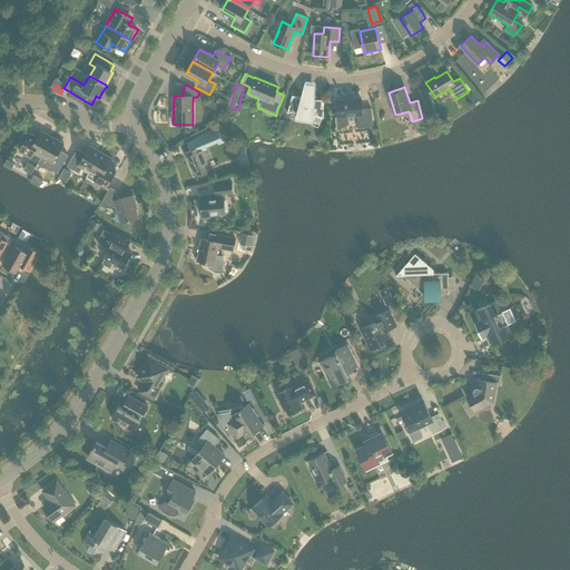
[(311,116),(314,115),(323,118),(324,100),(312,99),(312,100),(304,99),(305,98),(293,95),(287,112),(297,112),(301,115),(304,116),(307,117),(311,116)]
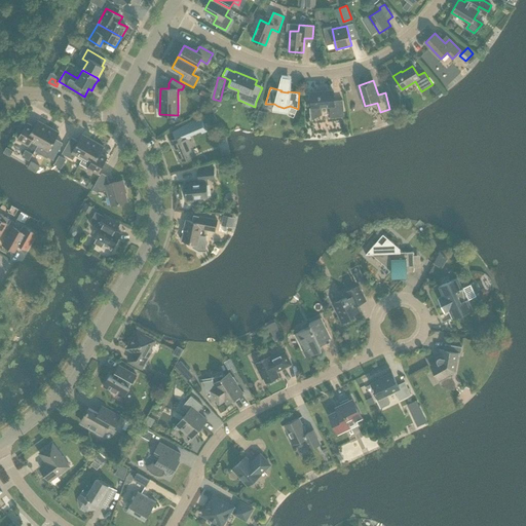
[(312,108),(309,108),(310,121),(323,115),(322,108),(330,107),(331,118),(344,116),(343,100),(334,101),(333,90),(310,92),(312,108)]
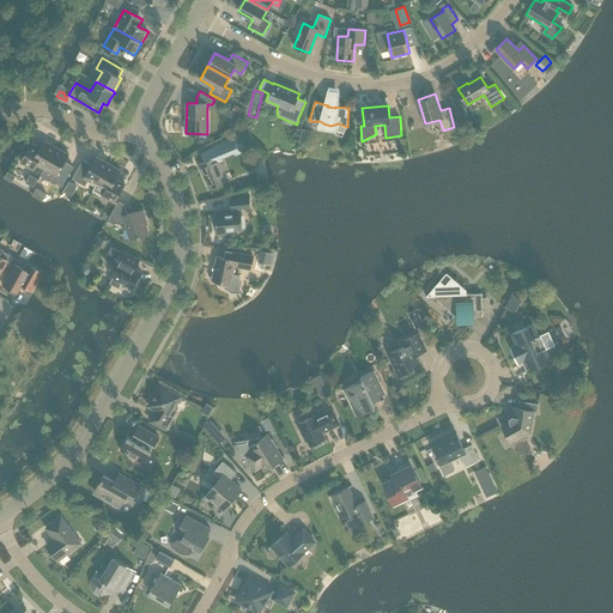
[(223,173),(224,171),(222,165),(220,165),(219,163),(223,161),(222,158),(235,153),(236,156),(243,152),(235,134),(201,152),(202,155),(205,162),(199,164),(210,188),(224,182),(220,174),(223,173)]
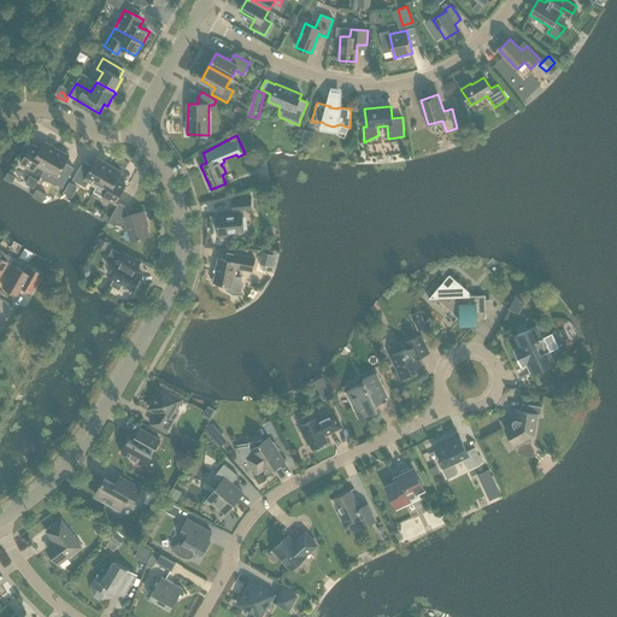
[(36,165),(45,170),(57,148),(45,141),(40,148),(31,144),(21,164),(33,171),(36,165)]
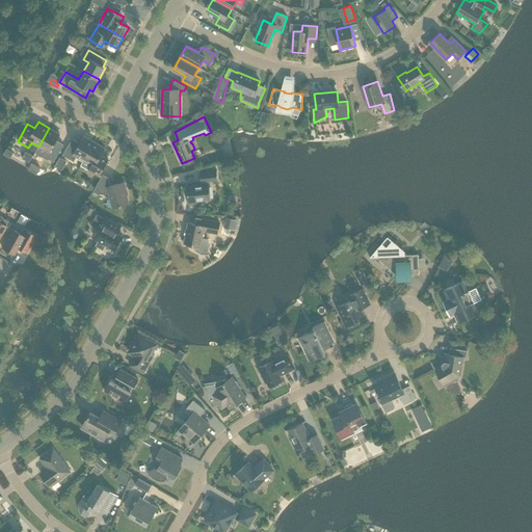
[(60,134),(49,128),(38,147),(46,151),(42,157),(48,160),(49,159),(54,162),(63,144),(56,140),(60,134)]
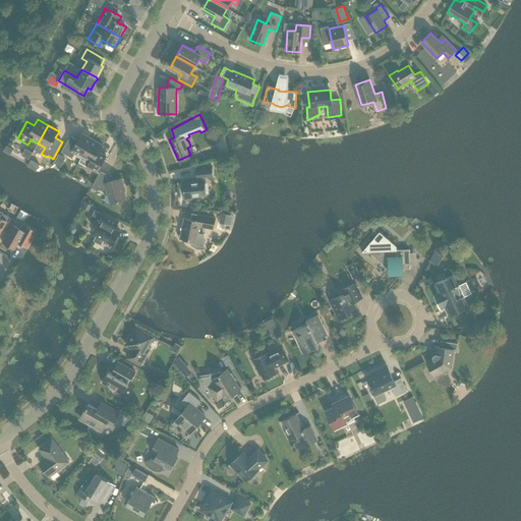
[(75,154),(81,158),(93,139),(81,133),(77,140),(70,136),(61,152),(72,158),(75,154)]
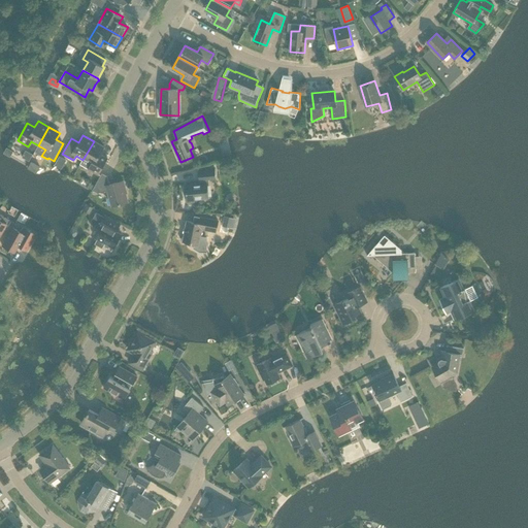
[(100,154),(104,146),(94,141),(83,160),(80,164),(98,174),(107,158),(100,154)]
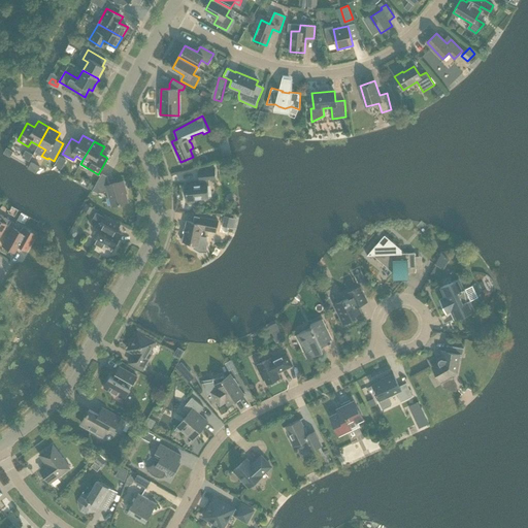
[(23,160),(32,163),(34,154),(25,152),(23,160)]
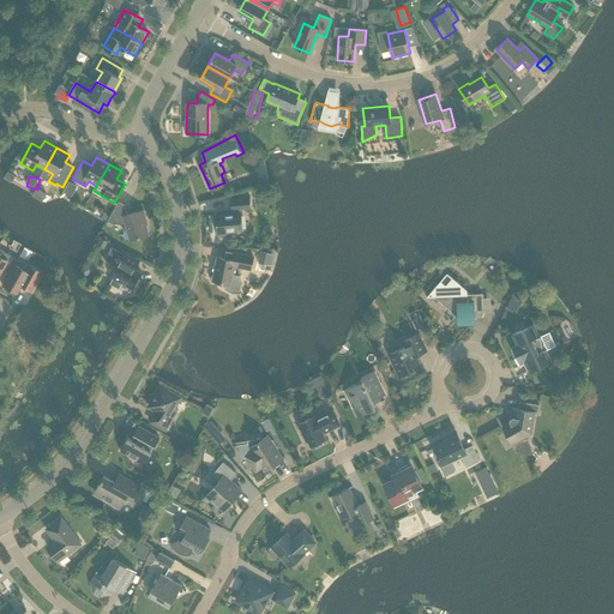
[(268,202),(266,190),(253,191),(254,203),(268,202)]
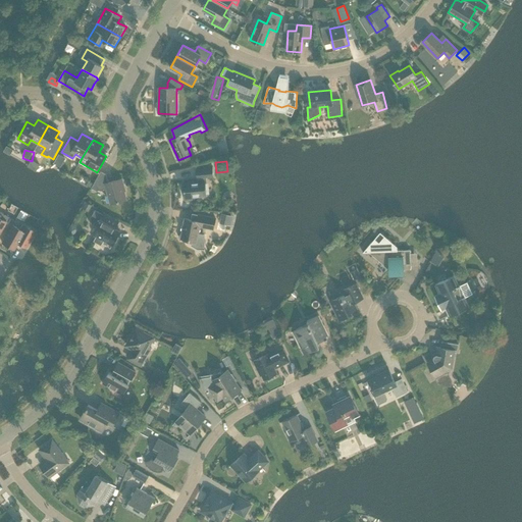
[(208,179),(214,178),(212,167),(196,168),(197,178),(198,178),(198,181),(184,184),(185,200),(195,199),(194,197),(206,196),(205,181),(204,177),(208,177),(208,179)]
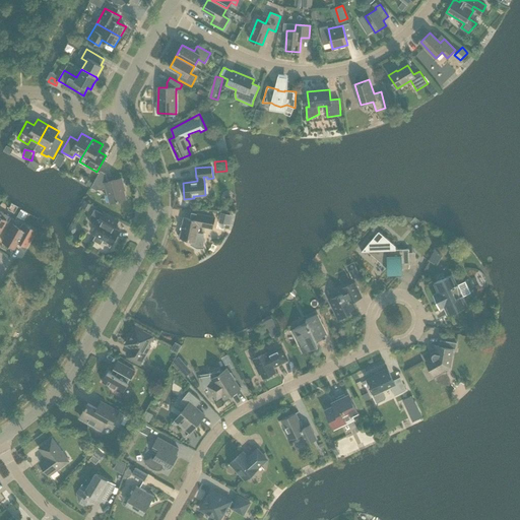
[(111,203),(126,199),(122,187),(124,187),(121,178),(108,182),(106,174),(101,171),(91,187),(96,190),(106,187),(111,203)]
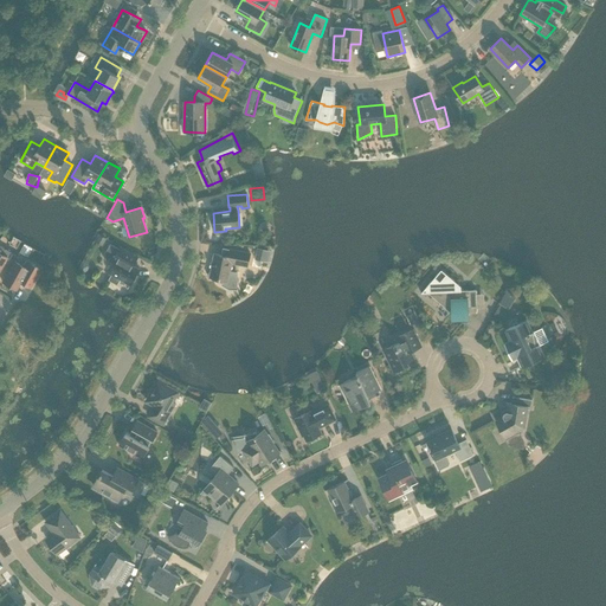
[(130,285),(139,270),(123,260),(127,253),(110,244),(103,258),(115,264),(110,274),(111,275),(108,279),(117,284),(120,279),(130,285)]
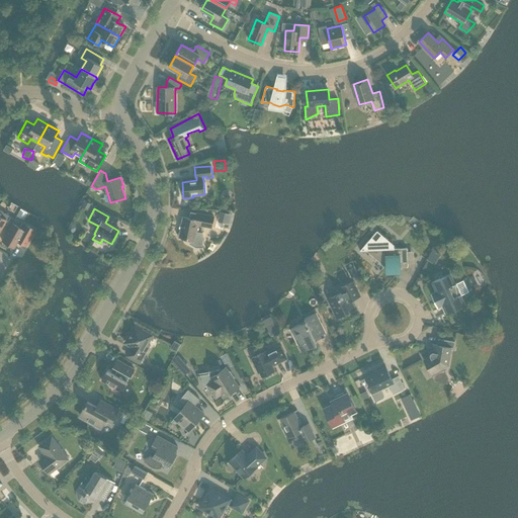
[(231,214),(220,211),(218,222),(229,224),(231,214)]
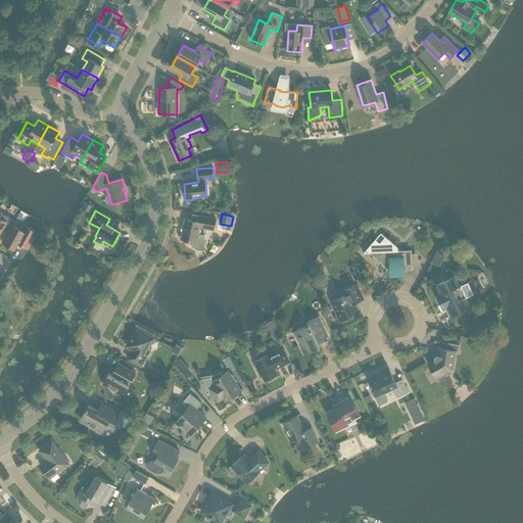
[(11,225),(14,221),(4,215),(1,219),(0,218),(0,232),(2,229),(7,233),(11,225)]
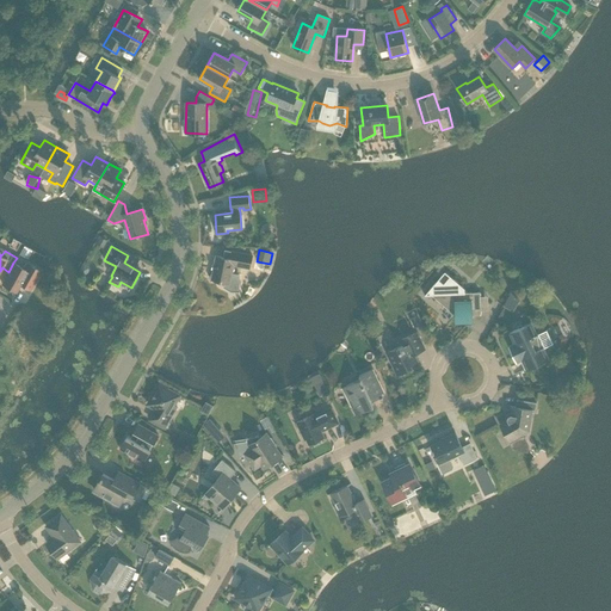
[(250,269),(252,255),(233,252),(230,259),(216,255),(211,279),(224,282),(223,288),(230,292),(240,292),(240,275),(232,273),(234,265),(250,269)]
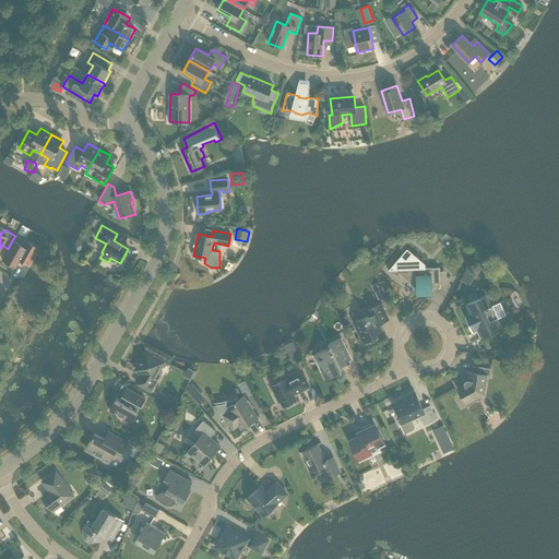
[(21,245),(12,240),(8,249),(2,260),(14,266),(21,256),(27,260),(35,247),(23,240),(21,245)]
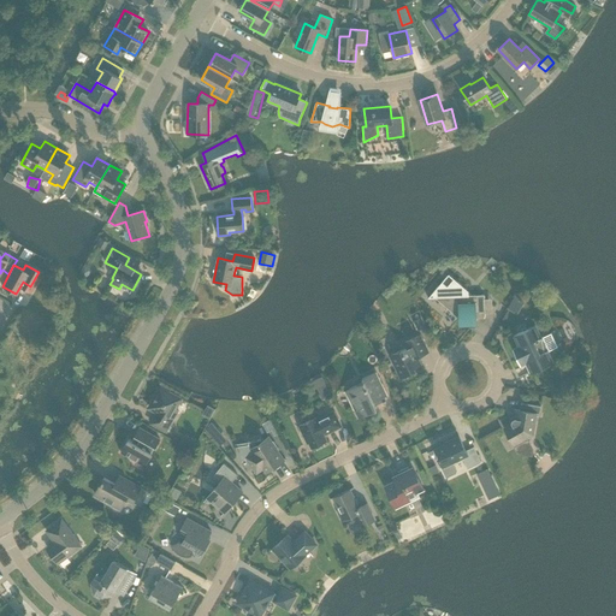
[(434,297),(460,319),(460,323),(477,321),(477,317),(485,317),(485,313),(492,313),(492,298),(485,298),(485,295),(450,267),(426,297),(434,297)]
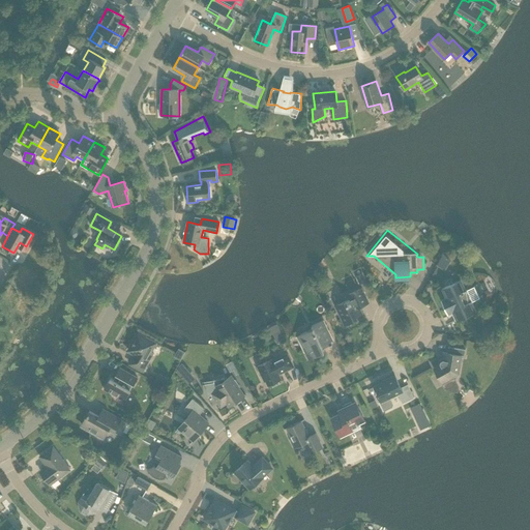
[(367,285),(363,277),(357,281),(361,288),(367,285)]
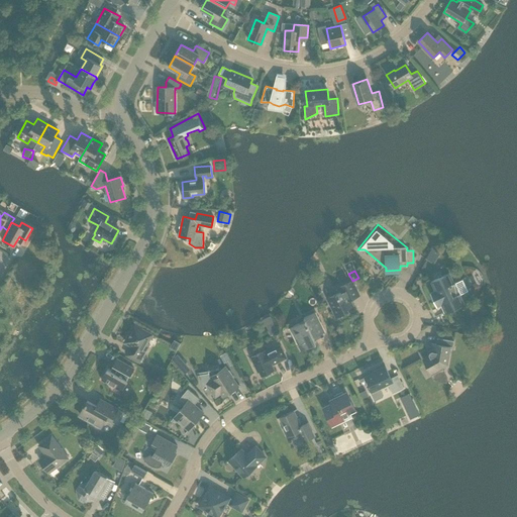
[(446,313),(464,304),(459,295),(461,294),(455,282),(454,283),(449,273),(431,282),(435,291),(432,293),(432,292),(431,293),(432,297),(431,298),(433,303),(435,302),(437,306),(442,304),(446,313)]
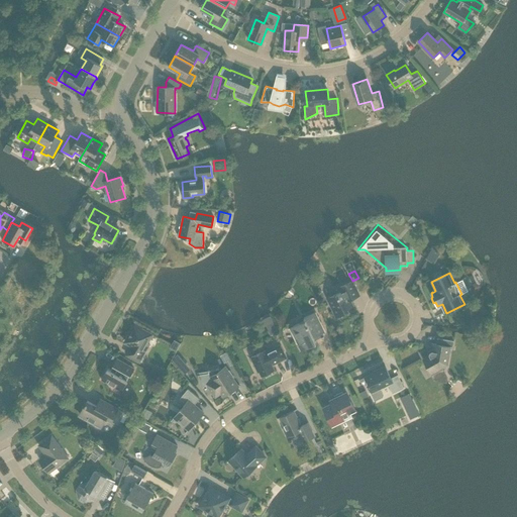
[(336,317),(345,313),(344,310),(353,306),(350,300),(355,297),(349,283),(339,288),(341,292),(327,299),(336,317)]
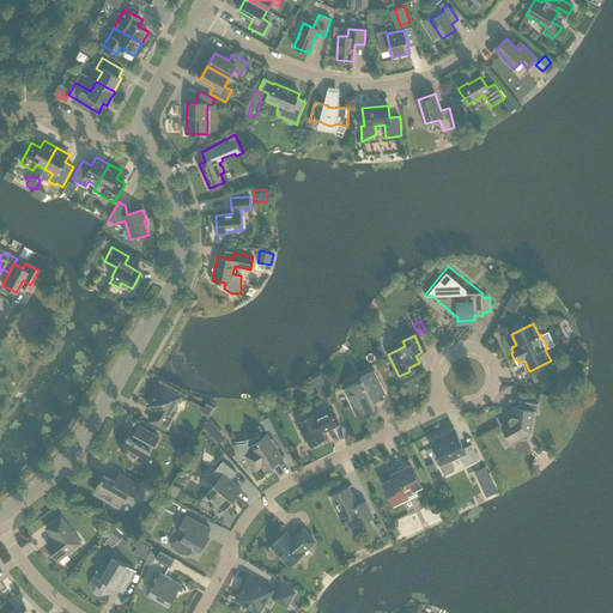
[(372,400),(384,394),(372,371),(360,377),(362,381),(347,388),(351,395),(349,396),(358,416),(376,407),(372,400)]
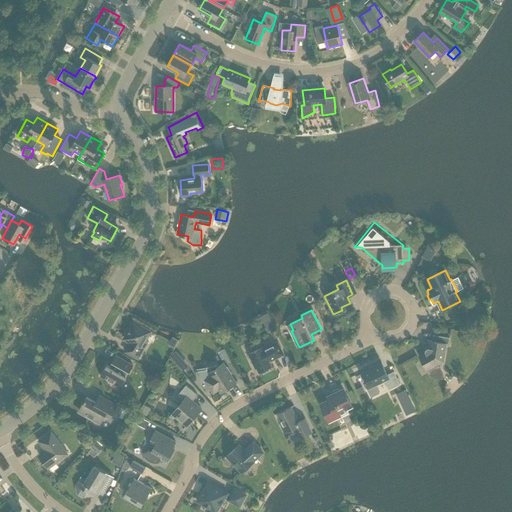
[(275,329),(271,319),(264,323),(268,332),(275,329)]
